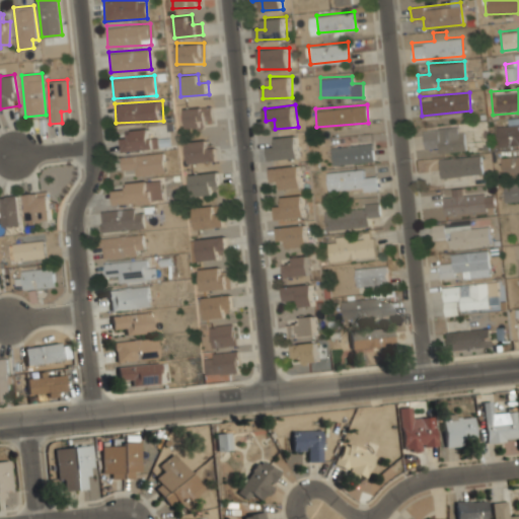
[(213,126),(211,105),(183,108),(186,128),(213,126)]
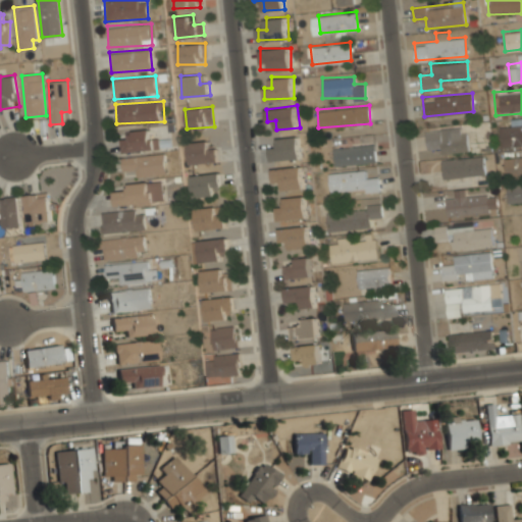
[(521,145),(521,122),(498,125),(500,148),(521,145)]
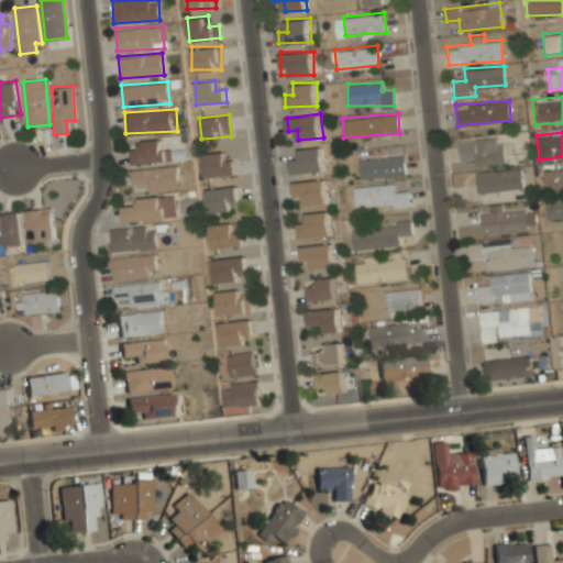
[(473,166),(505,163),(501,134),(459,139),(461,159),(472,158),(473,166)]
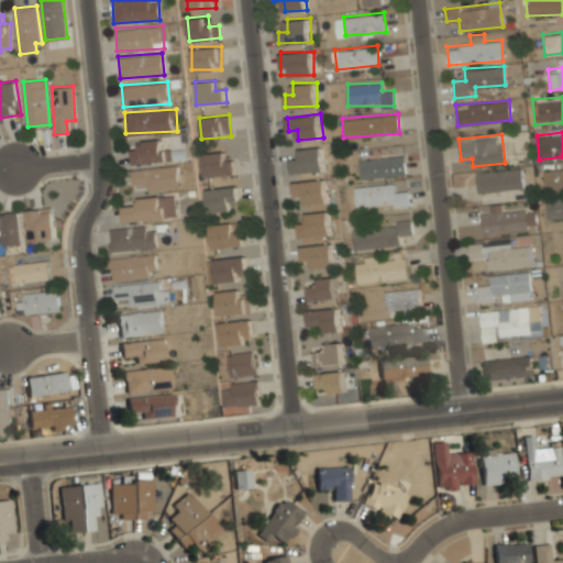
[(131,140),(131,162),(172,162),(172,148),(163,148),(163,140),(131,140)]
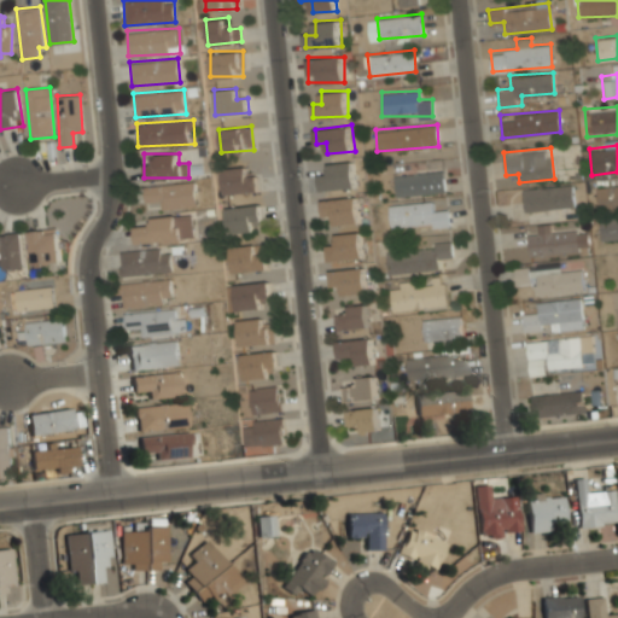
[(357,187),(355,161),(331,162),(332,176),(320,176),(320,190),(357,187)]
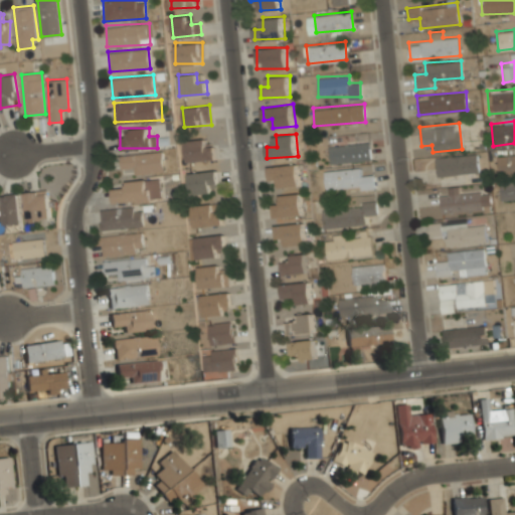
[(214,146),(205,147),(205,138),(184,140),(186,161),(215,159),(214,146)]
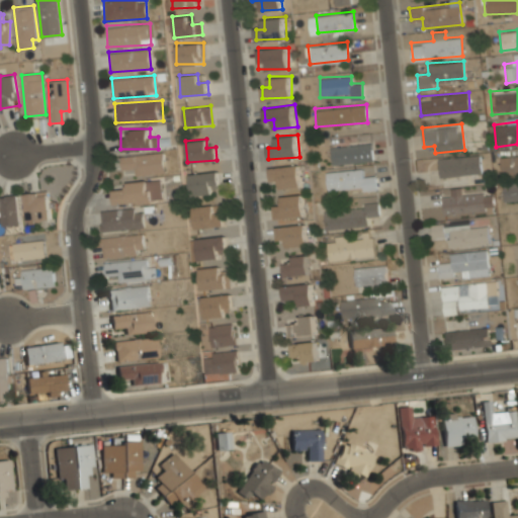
[(330,146),(331,164),(374,161),(372,142),(330,146)]
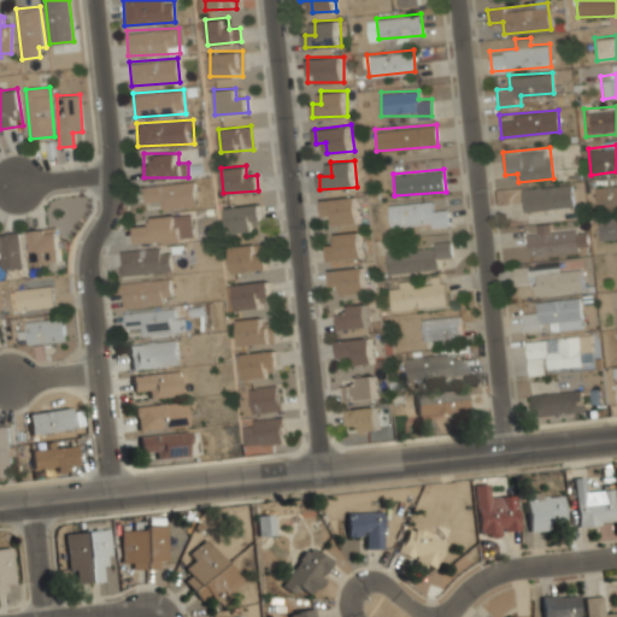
[(197,205),(194,180),(144,186),(145,200),(157,199),(158,210),(197,205)]
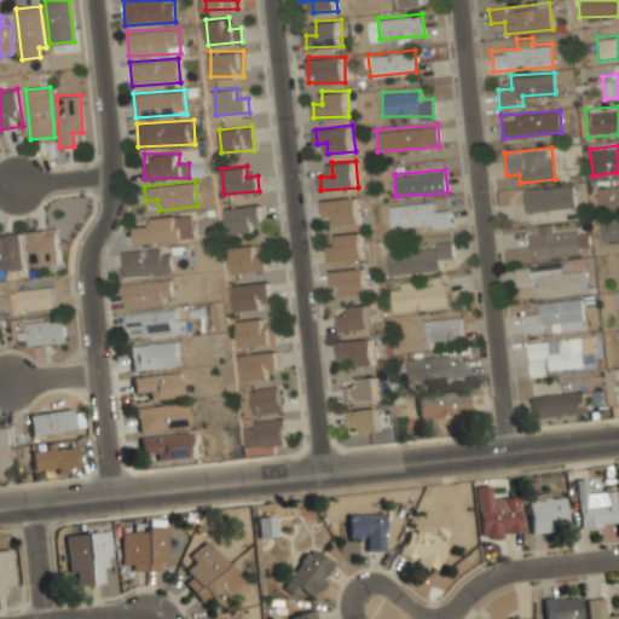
[(525,212),(576,207),(573,183),(522,189),(525,212)]
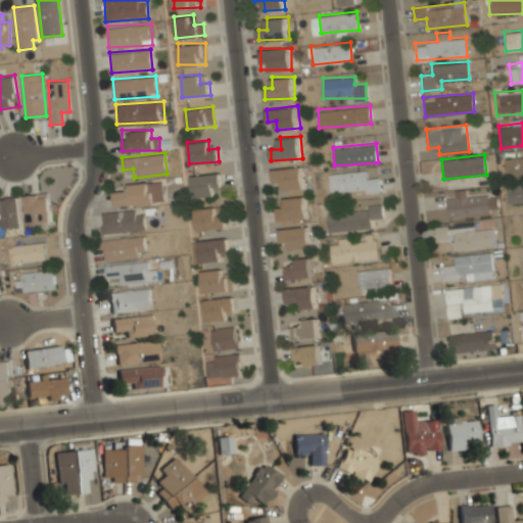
[(522,155),(503,156),(504,178),(522,177),(522,155)]
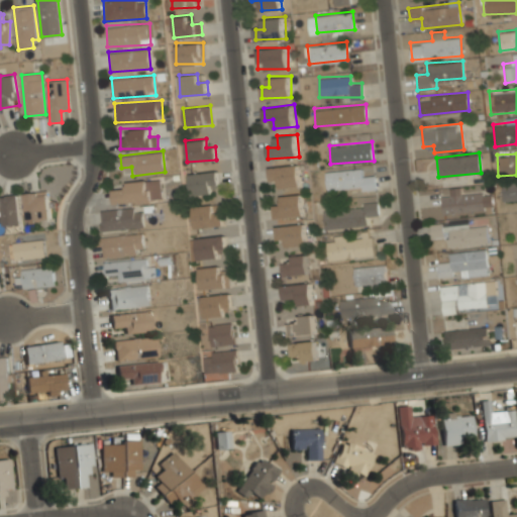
[(302,186),(301,164),(270,166),(270,178),(281,177),(281,187),(302,186)]
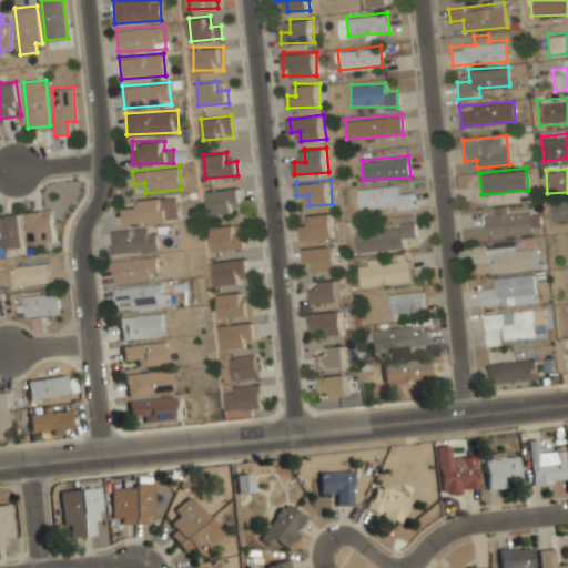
[(401,194),(399,184),(357,186),(358,211),(414,209),(413,193),(401,194)]
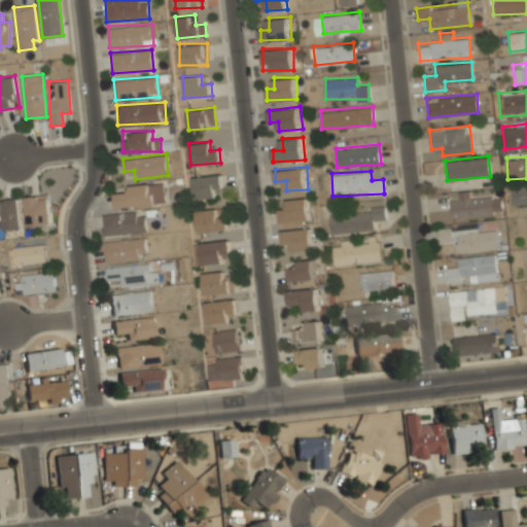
[(223,184),(222,173),(191,176),(194,199),(215,197),(214,185),(223,184)]
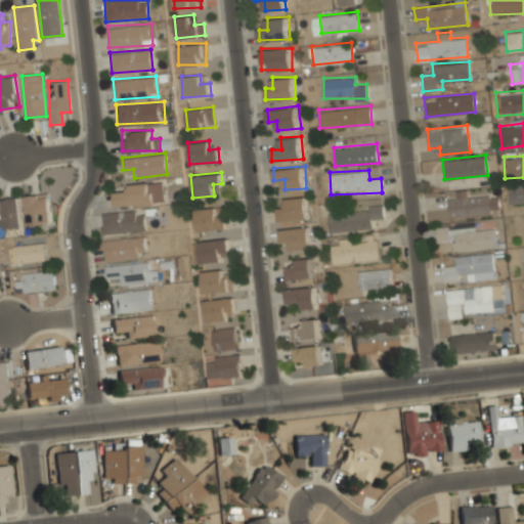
[(115,185),(116,205),(164,202),(163,182),(115,185)]
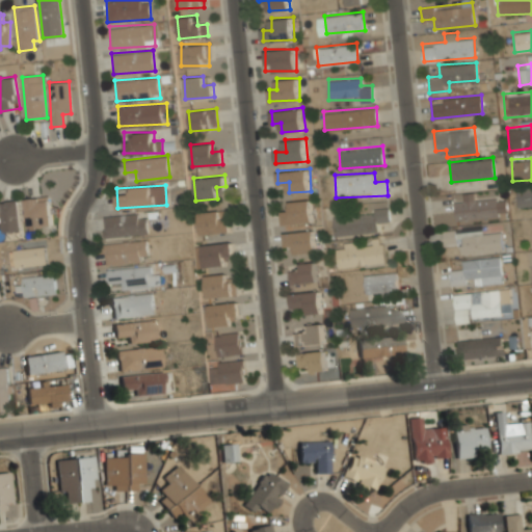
[(531,185),(514,187),(515,207),(531,205),(531,185)]
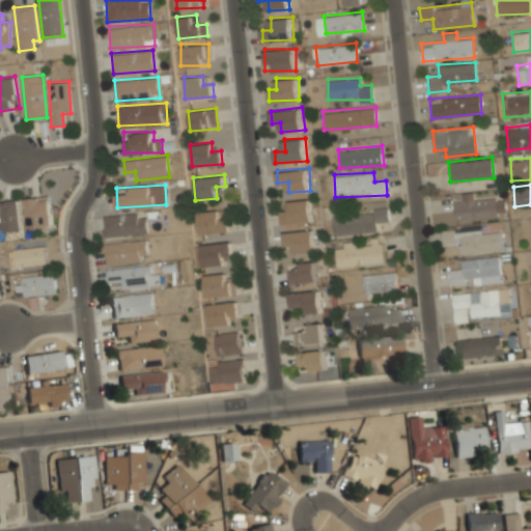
[(454,222),(506,217),(504,197),(474,199),(474,192),(460,193),(462,200),(452,201),(454,222)]
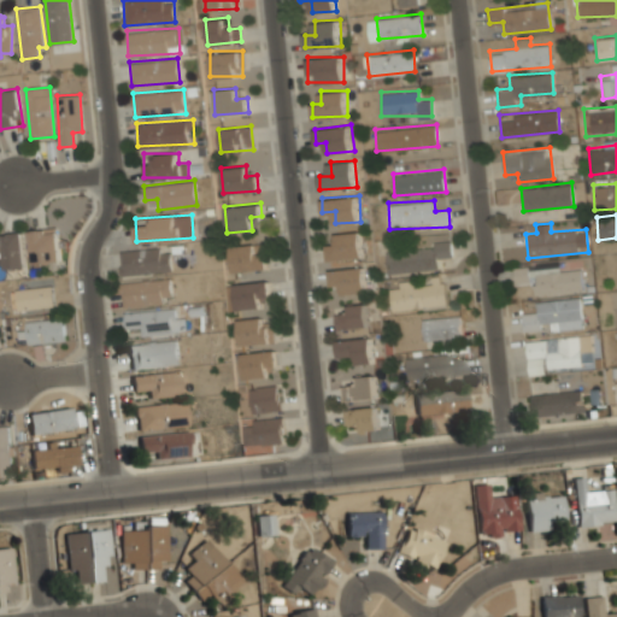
[(31,229),(33,263),(60,262),(59,229),(31,229)]
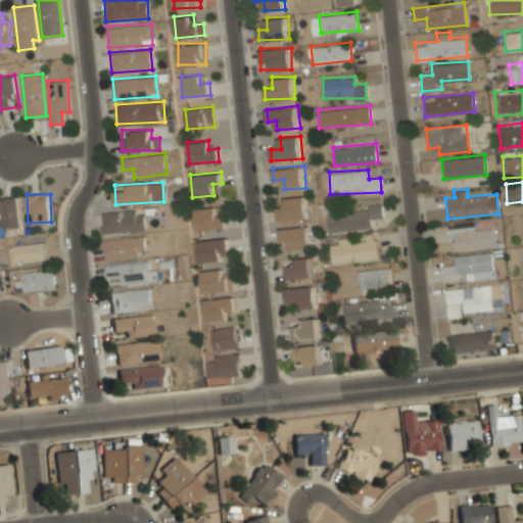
[(306,196),(286,196),(286,208),(277,208),(277,220),(306,220),(306,196)]
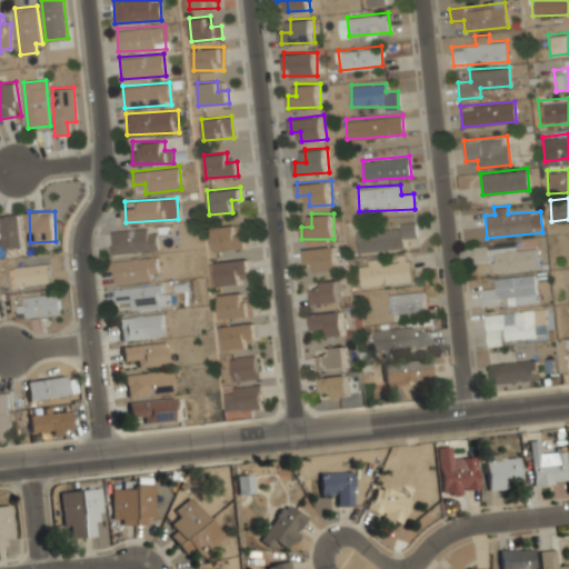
[(3,216),(5,248),(23,248),(22,215),(3,216)]
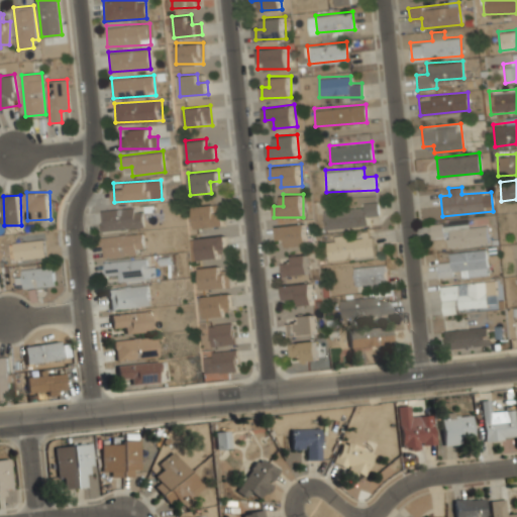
[(222,225),(220,203),(192,205),(194,227),(222,225)]
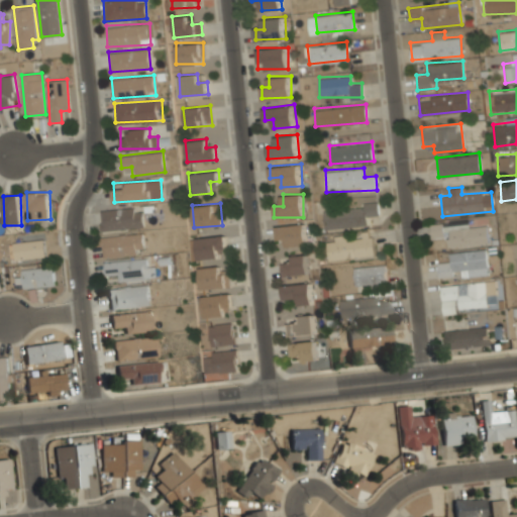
[(369,213),(379,213),(378,203),(322,207),(324,228),(370,225),(369,213)]
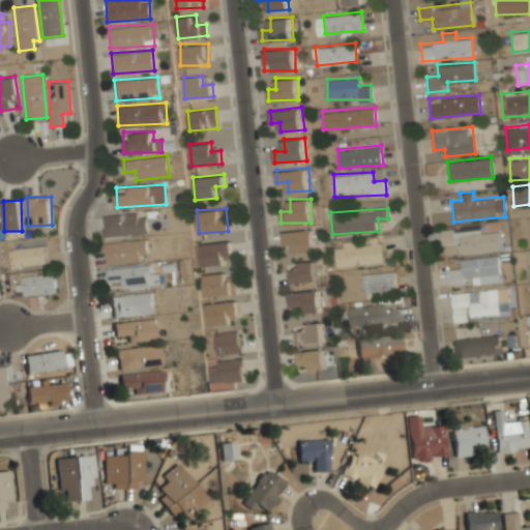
[(102,213),(104,234),(146,233),(145,212),(102,213)]
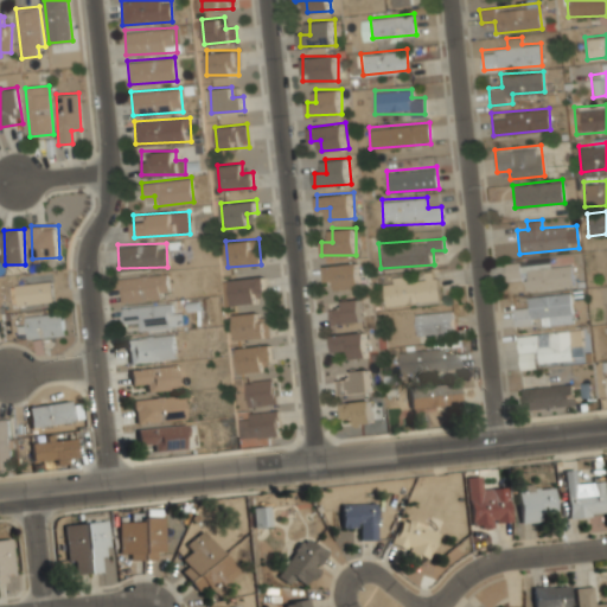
[(572,262),(529,266),(529,260),(504,261),(506,280),(526,279),(526,289),(574,286),(572,262)]
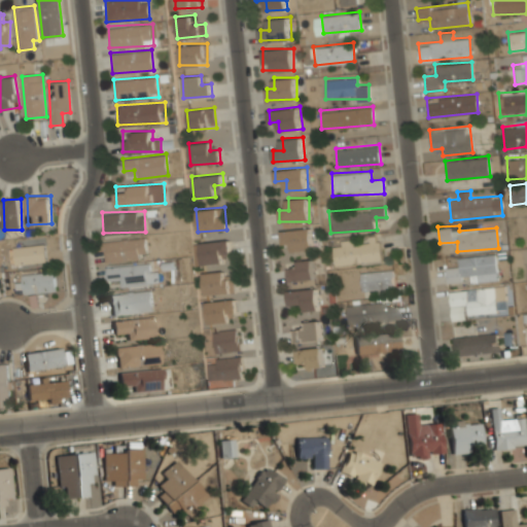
[(292,240),(293,250),(314,250),(313,227),(281,229),(282,240),(292,240)]
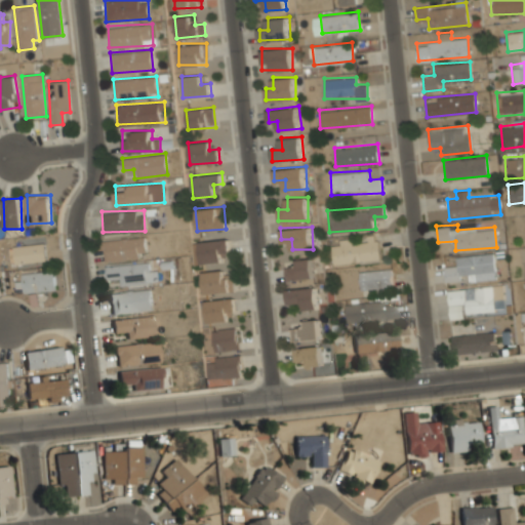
[(147,256),(145,236),(102,239),(104,259),(147,256)]
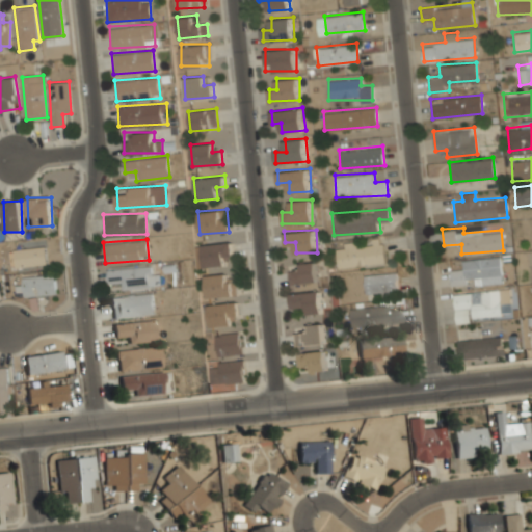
[(337,267),(386,262),(383,239),(335,244),(337,267)]
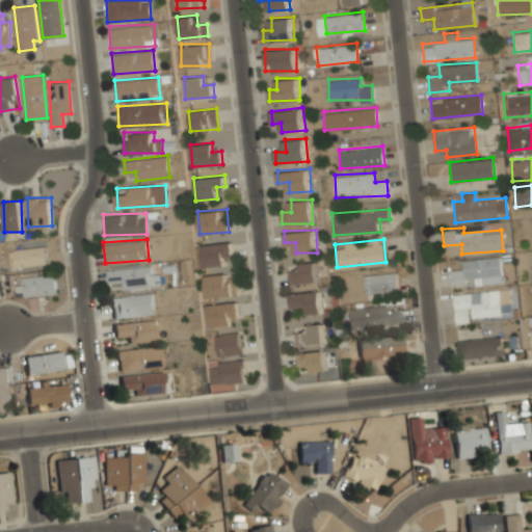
[(203,266),(224,264),(223,254),(233,254),(232,241),(201,243),(203,266)]
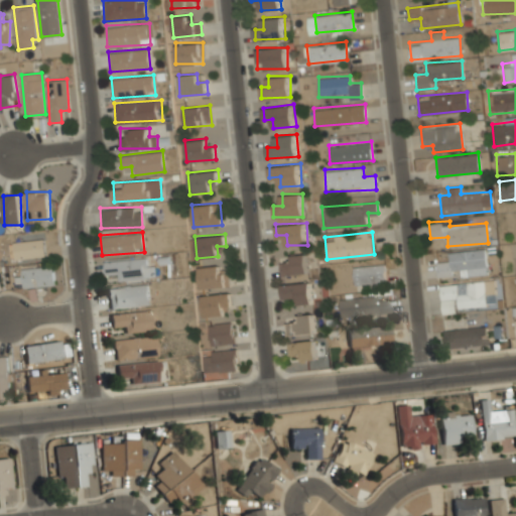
[(14,259),(45,257),(44,240),(13,242),(14,259)]
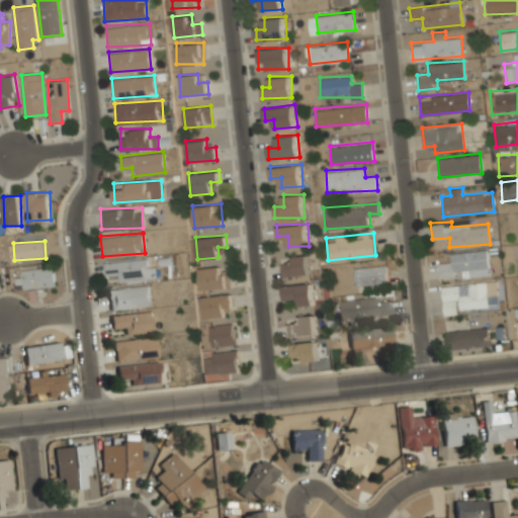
[(448,263),(437,264),(438,278),(490,275),(488,249),(447,252),(448,263)]
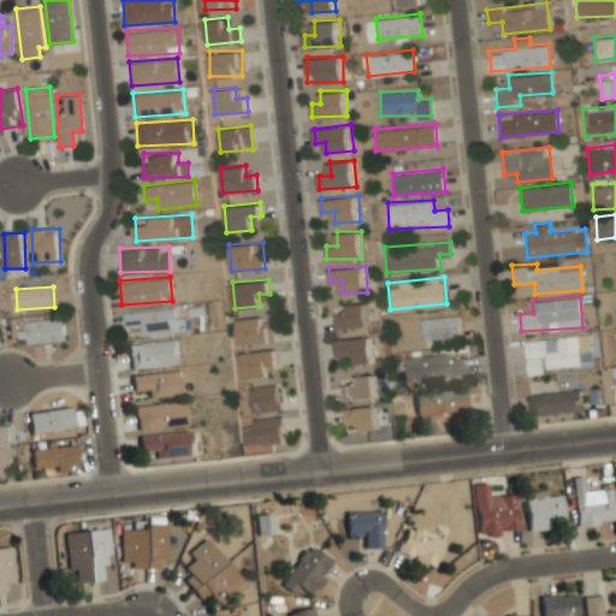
[(367,326),(366,302),(344,303),(344,315),(335,315),(336,327),(367,326)]
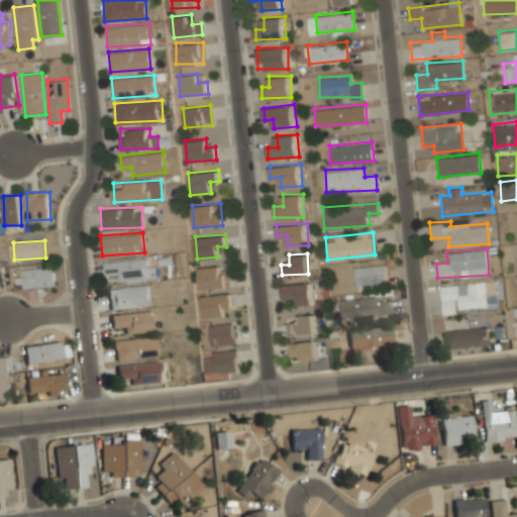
[(147,278),(146,259),(104,260),(104,271),(116,271),(116,279),(147,278)]
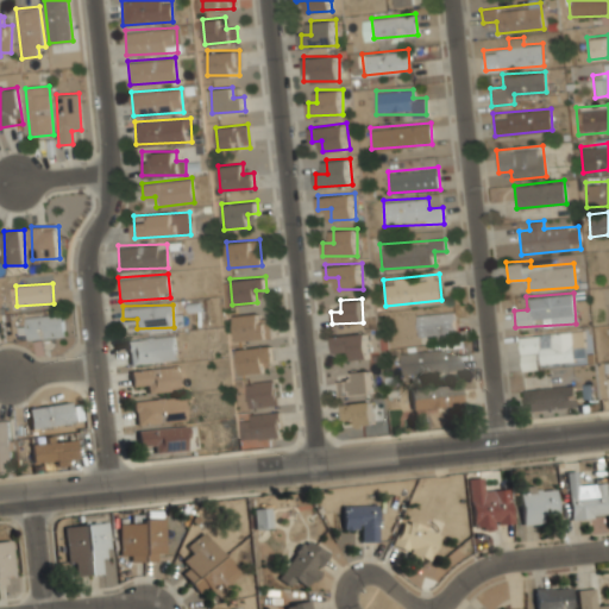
[(456,333),(454,311),(416,313),(418,336),(456,333)]
